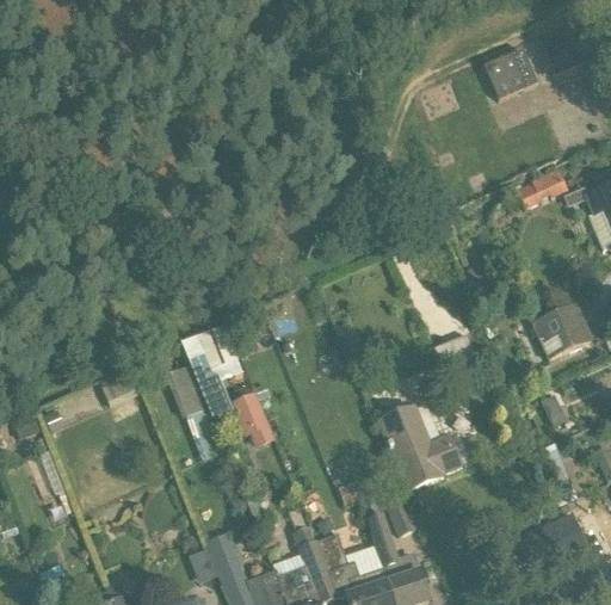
[(573,26),(541,41),(555,75),(588,61),(573,26)]
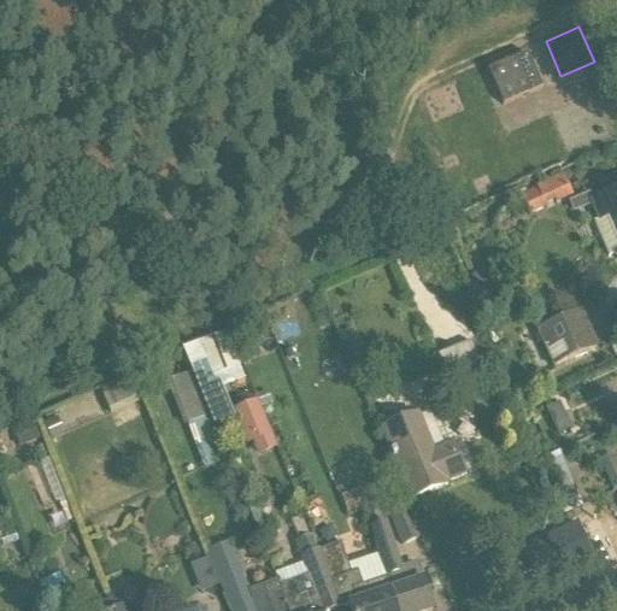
[(527,48),(488,65),(503,100),(541,83),(527,48)]
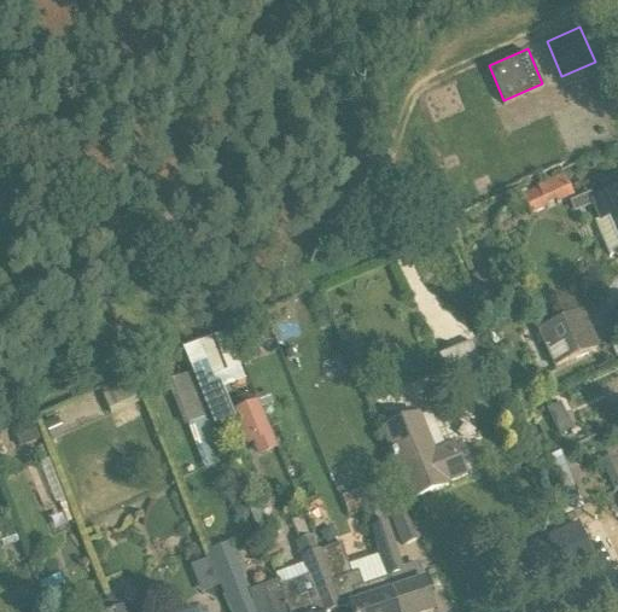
[(547,203),(546,200),(557,194),(558,198),(573,191),(565,172),(537,184),(520,192),(529,211),(547,203)]
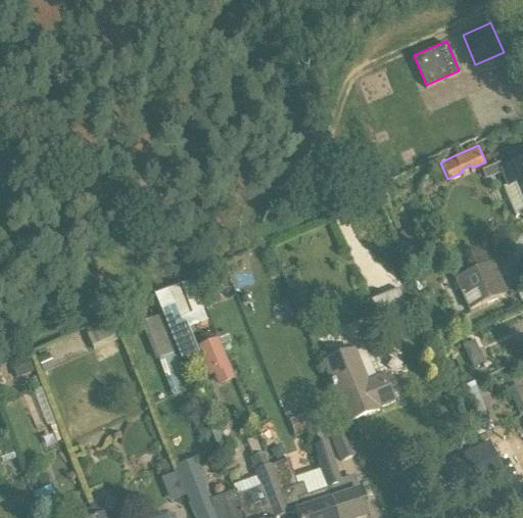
[(522,157),(501,167),(508,182),(517,178),(522,191),(522,157)]
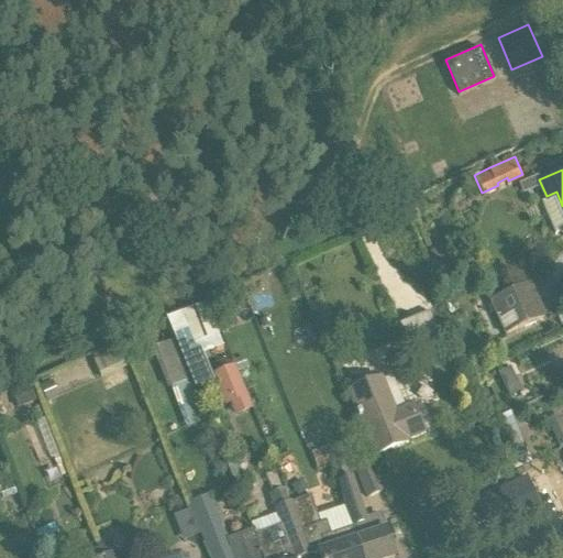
[(531,279),(488,297),(505,331),(547,313),(531,279)]
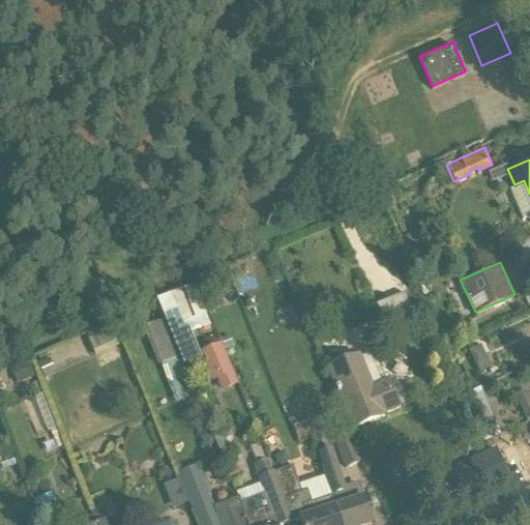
[(195,281),(168,291),(179,320),(206,309),(195,281)]
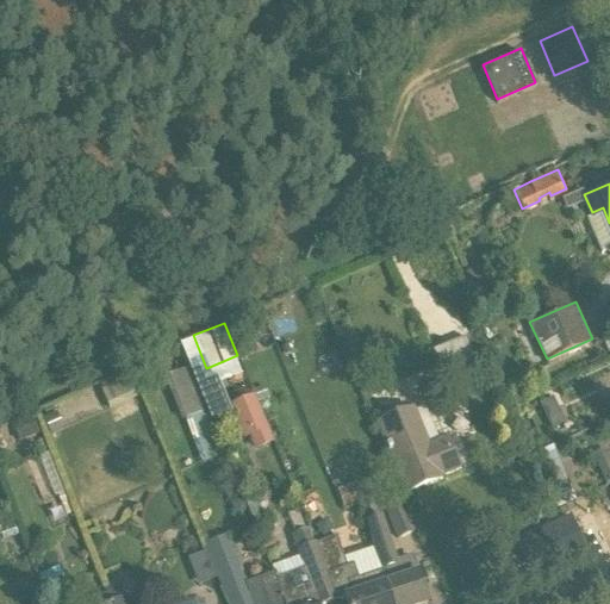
[(234,336),(241,354),(257,347),(250,329),(234,336)]
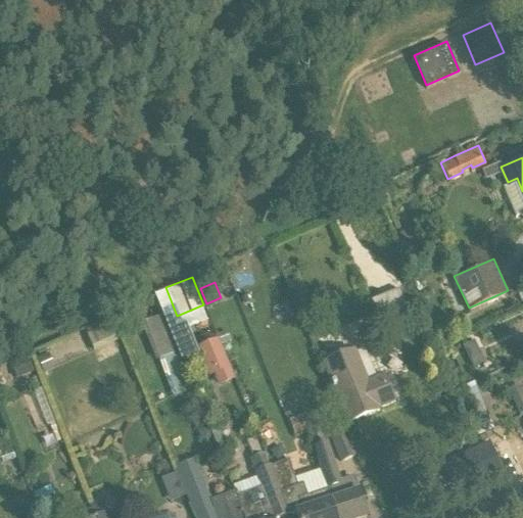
[(389,296),(400,293),(398,287),(373,295),(378,310),(392,305),(389,296)]
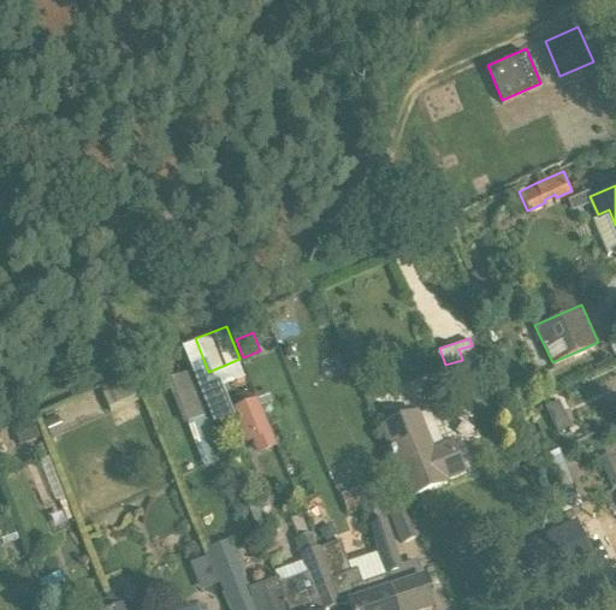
[(475,355),(443,368),(452,388),(485,374),(475,355)]
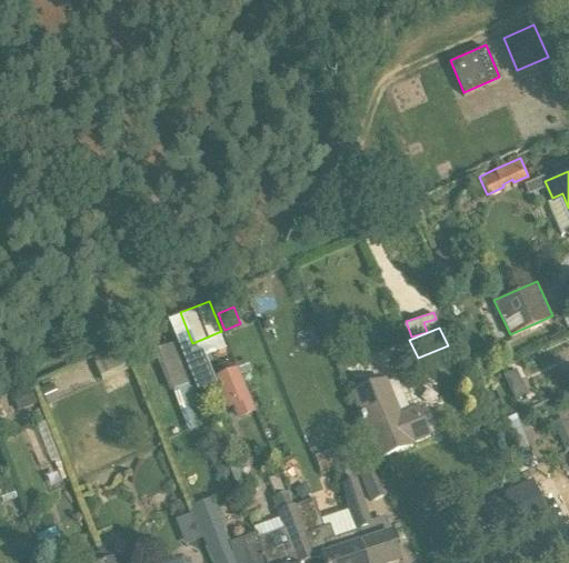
[(153,350),(169,389),(191,380),(175,341),(153,350)]
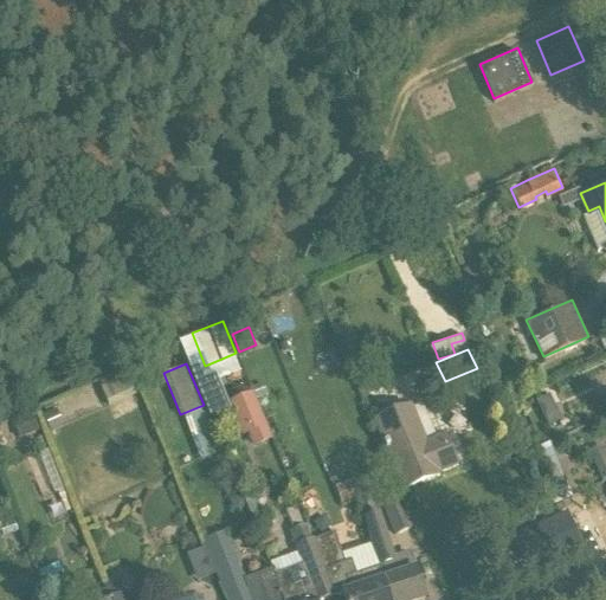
[(109,401),(137,391),(129,372),(102,384),(109,401)]
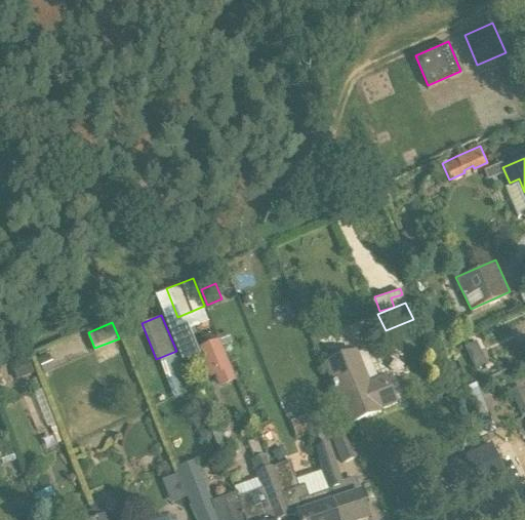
[(228,329),(218,332),(223,343),(231,338),(228,329)]
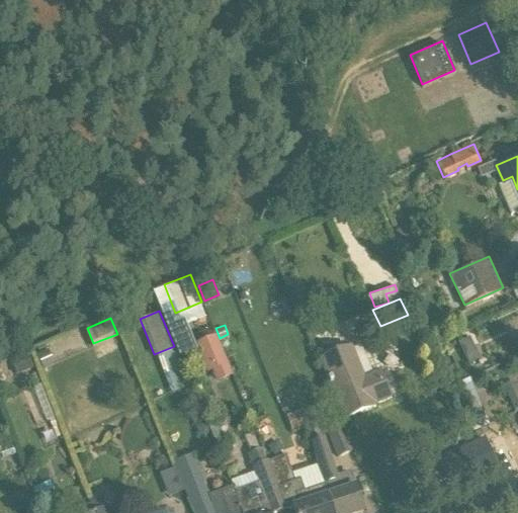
[(209,326),(197,331),(200,339),(212,334),(209,326)]
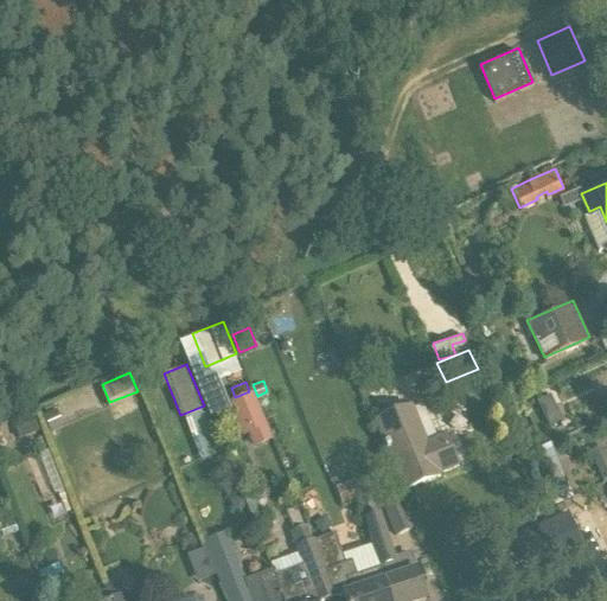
[(509,390),(513,401),(524,397),(519,385),(509,390)]
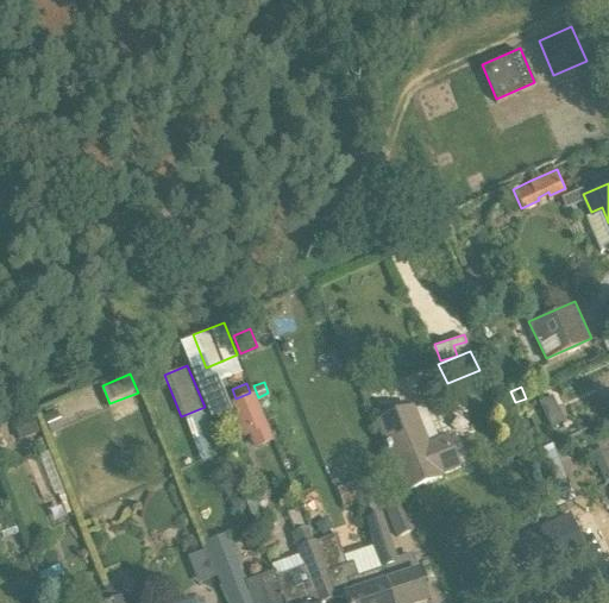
[(236,399),(228,401),(243,435),(250,432),(255,445),(274,438),(255,391),(250,393),(236,399)]
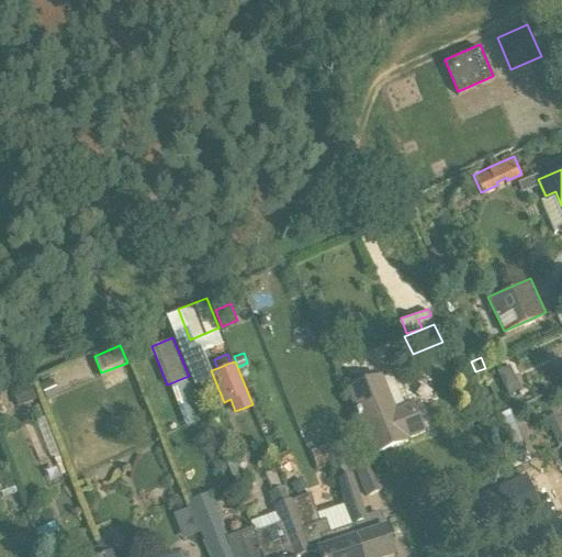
[(412,399),(404,402),(395,405),(383,376),(381,371),(363,379),(348,386),(363,421),(361,422),(374,453),(408,437),(407,436),(425,429),(412,399)]
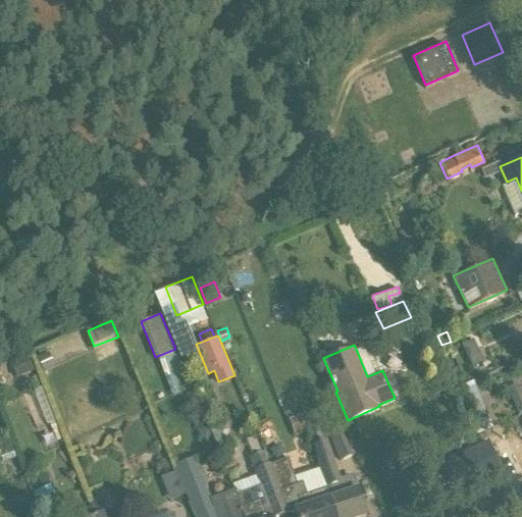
[(43,368),(54,362),(48,349),(37,354),(43,368)]
